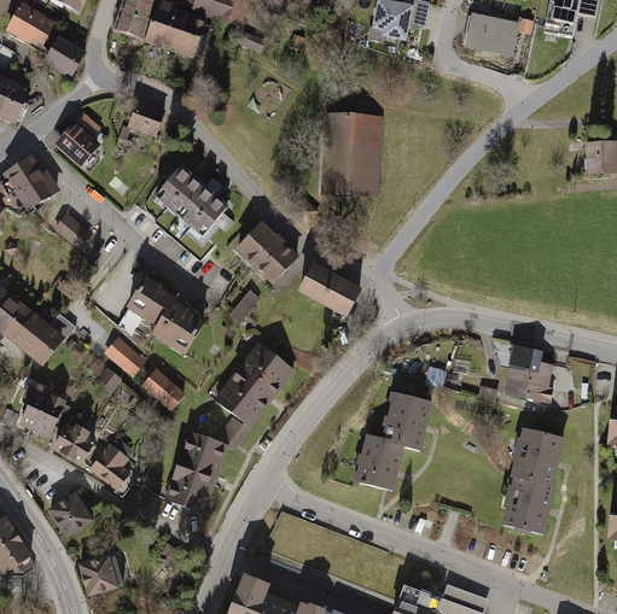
[(47,0),(79,16),(86,0),(47,0)]
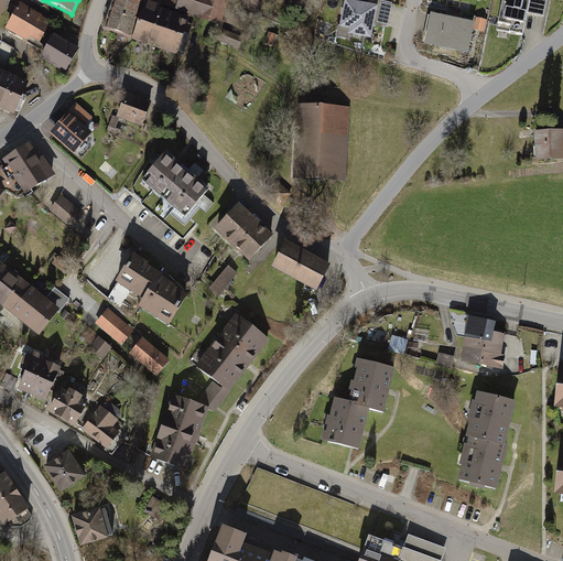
[(139,7),(117,0),(114,0),(104,28),(130,35),(139,7)]
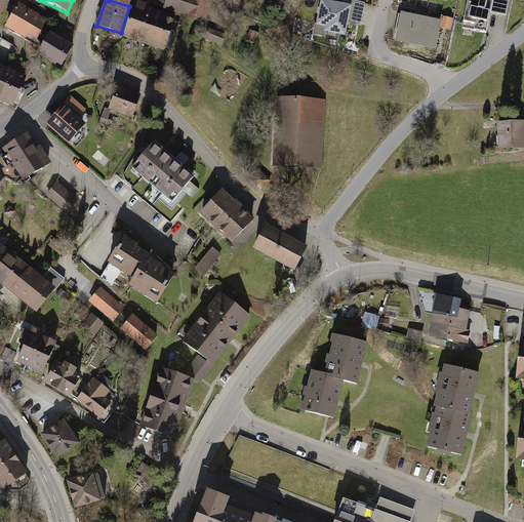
[(131,0),(129,6),(121,33),(120,35),(135,40),(147,5),(148,2),(149,0),(131,0)]
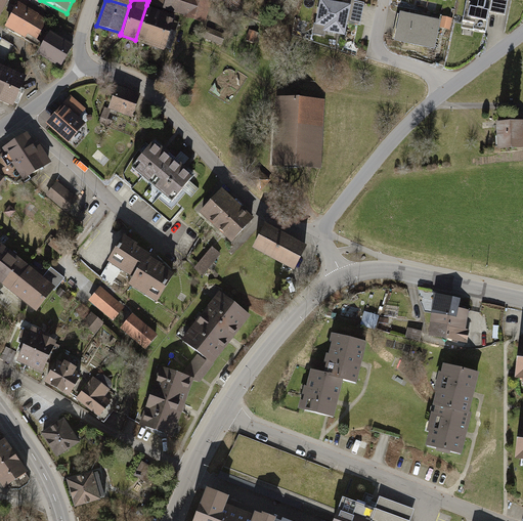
[(148,0),(147,2),(204,20),(211,0),(148,0)]
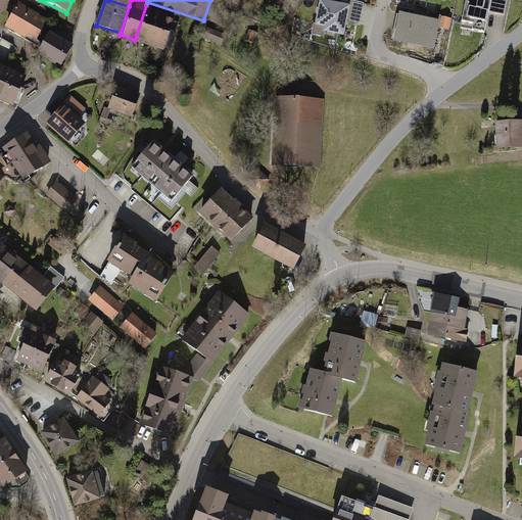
[(317,0),(311,31),(323,33),(324,29),(341,33),(344,20),(359,24),(363,1),(357,0),(317,0)]
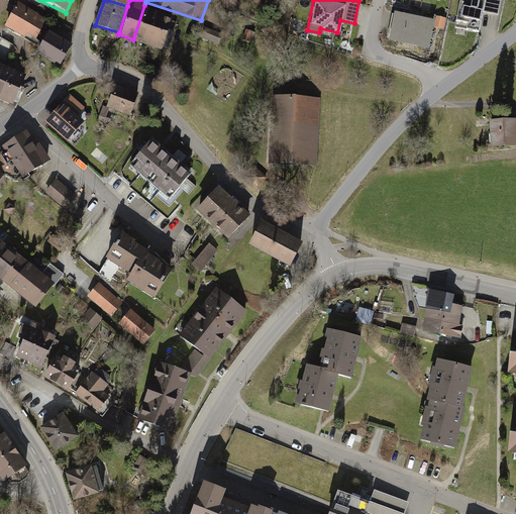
[(457,0),(453,25),(455,26),(454,30),(466,33),(467,28),(478,30),(482,10),(497,13),(499,0),(457,0)]
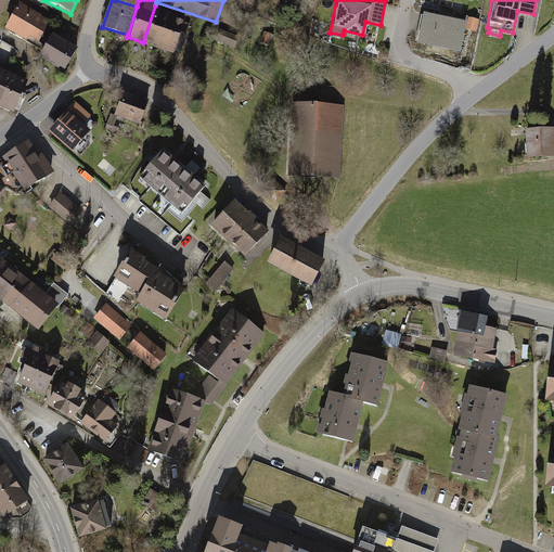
[(39,13),(18,2),(3,28),(25,40),(27,36),(37,41),(48,20),(39,15),(39,13)]
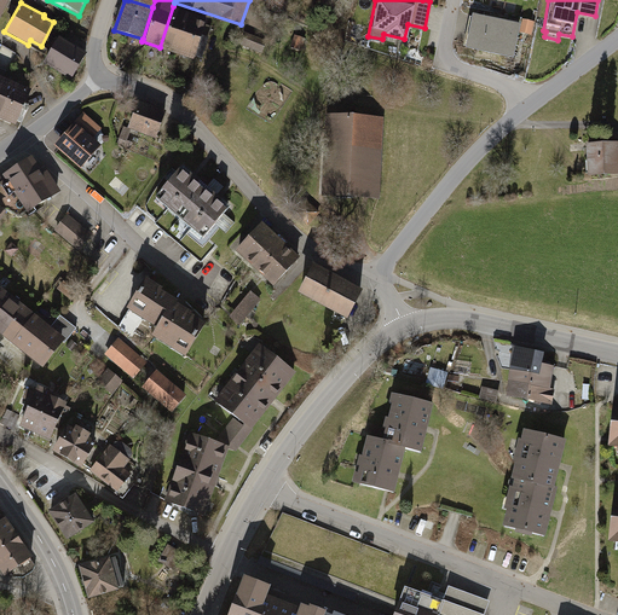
[(189,11),(173,6),(160,47),(175,52),(189,11)]
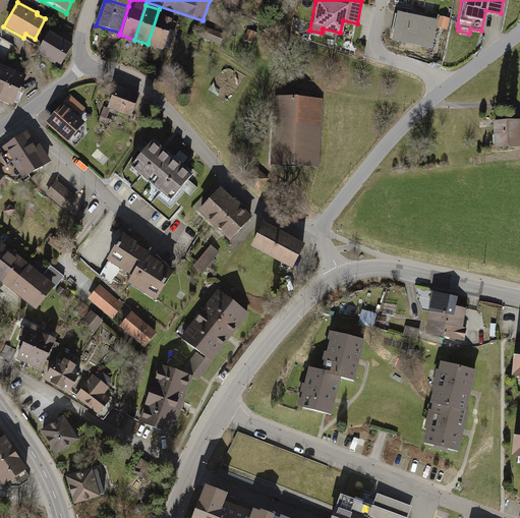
[(173,14),(159,9),(148,44),(162,49),(163,46),(169,48),(175,30),(168,27),(173,14)]
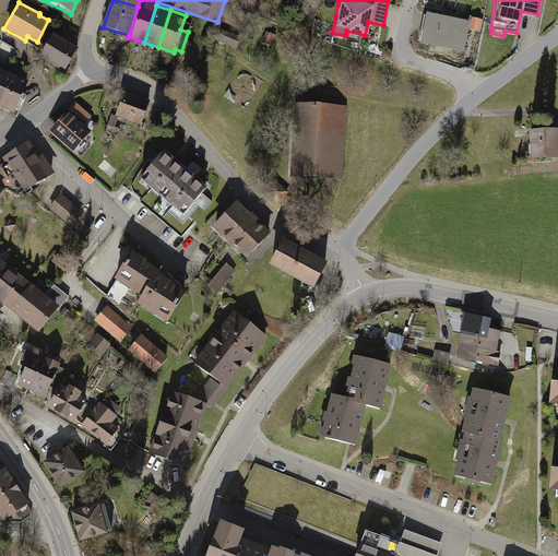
[(473,21),(424,11),(417,44),(462,52),(464,39),(470,40),(473,21)]
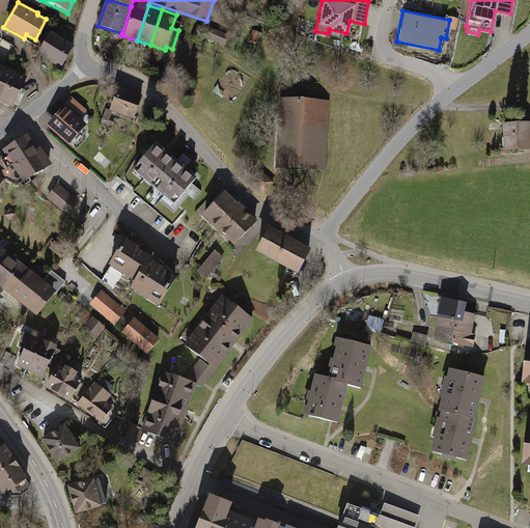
[(227,33),(210,26),(205,38),(223,45),(227,33)]
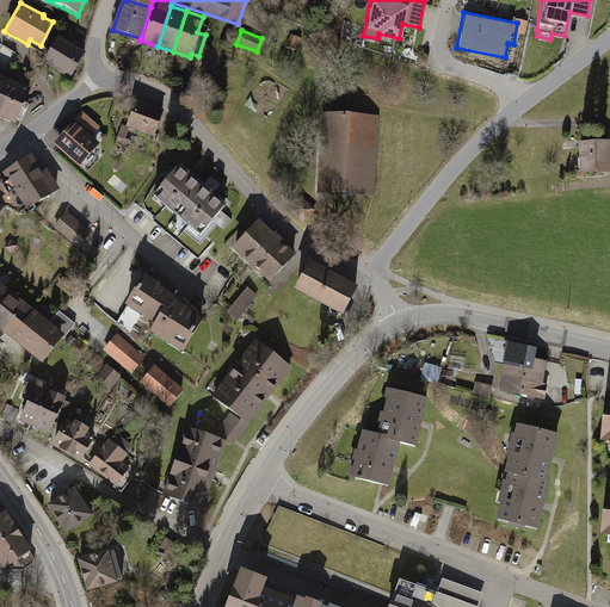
[(300,36),(289,32),(285,45),(296,49),(300,36)]
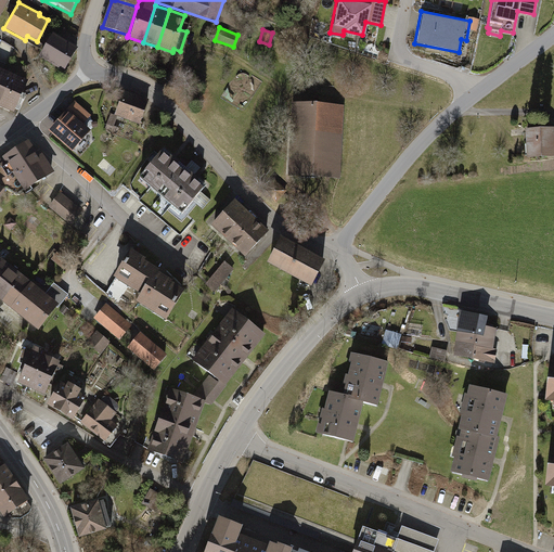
[(76,49),(50,35),(37,58),(62,73),(76,49)]
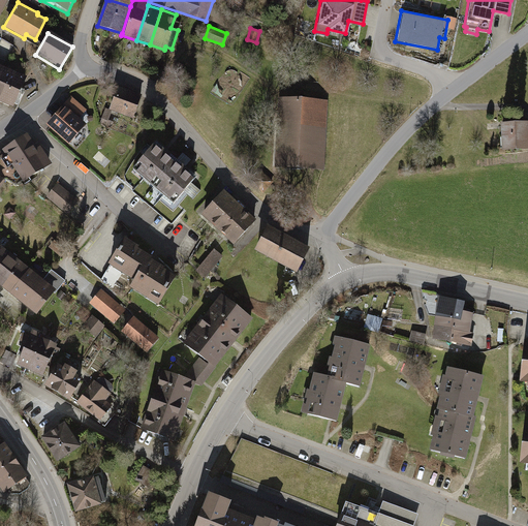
[(25,75),(0,64),(0,101),(10,106),(25,75)]
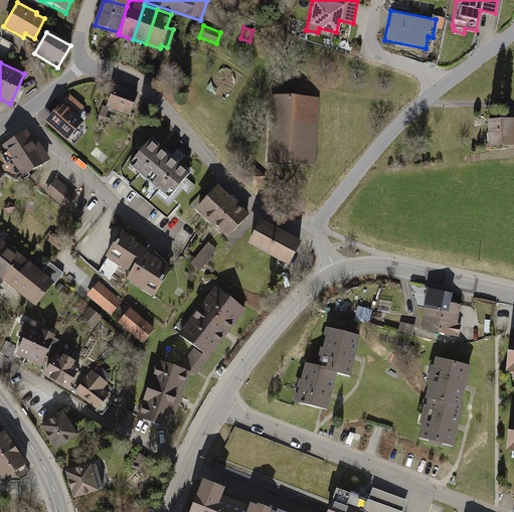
[(138,92),(113,83),(106,105),(102,104),(97,119),(104,121),(108,108),(131,115),(138,92)]
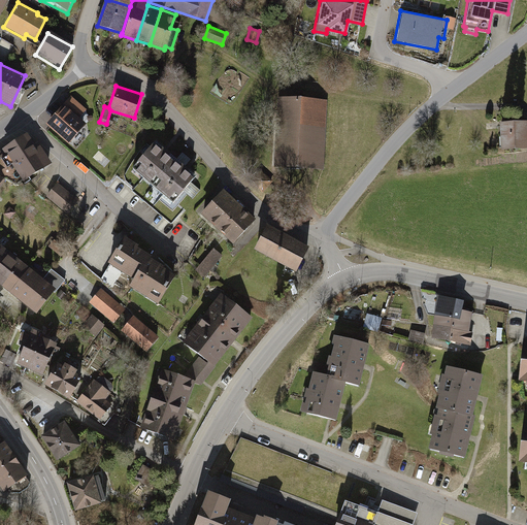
[(278,96),(275,162),(324,165),(327,99),(278,96)]
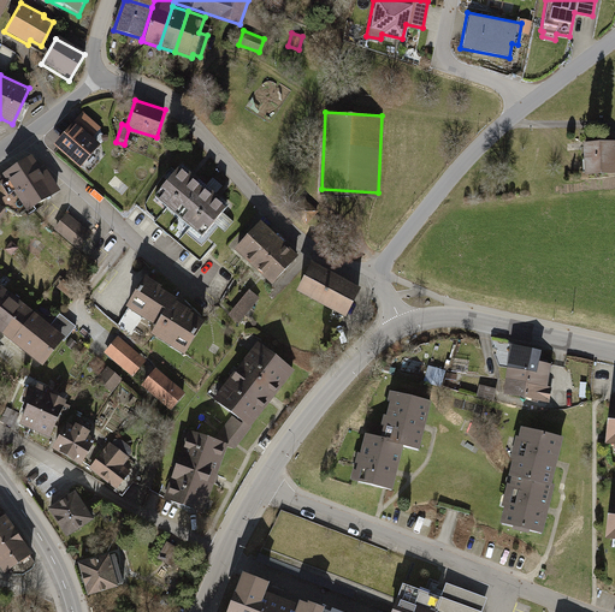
[(75,124),(54,147),(77,167),(81,164),(82,165),(101,144),(94,137),(93,140),(89,136),(95,130),(87,124),(92,119),(86,114),(83,117),(81,114),(74,123),(75,124)]
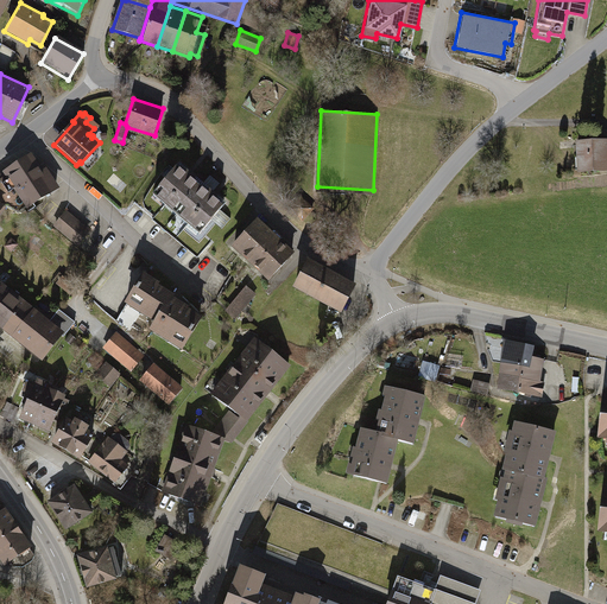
[(606,140),(574,141),(575,175),(606,173),(606,140)]
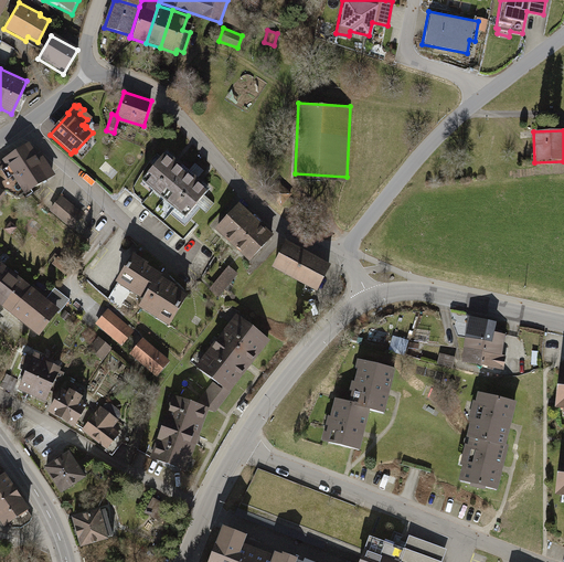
[(28,142),(0,158),(0,187),(3,190),(18,197),(52,176),(41,157),(38,159),(28,142)]
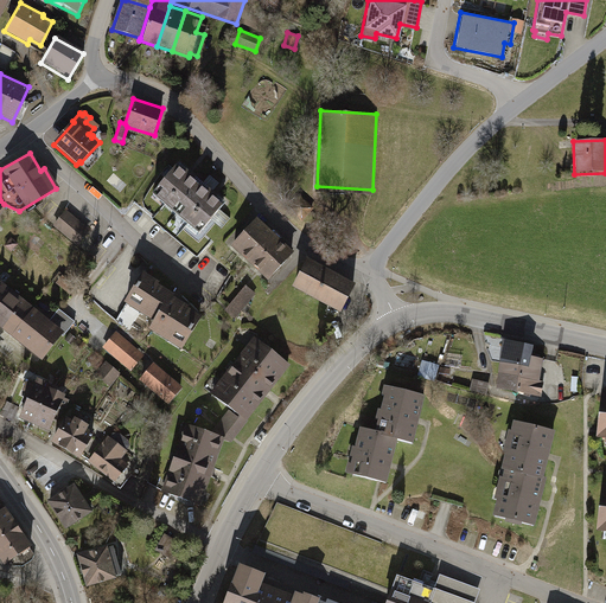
[(224,201),(176,161),(148,194),(197,235),(224,201)]
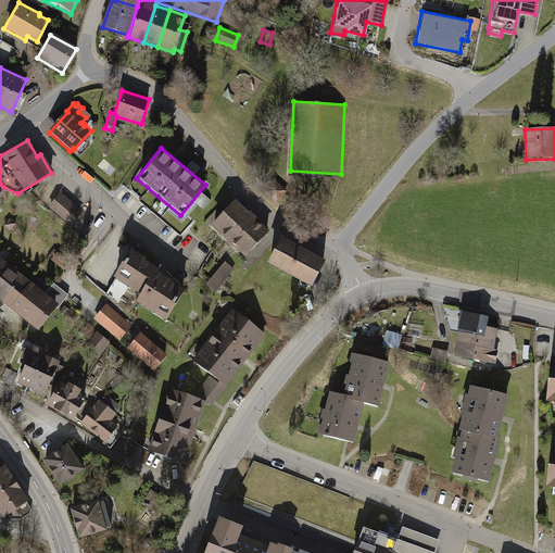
[(274,180),(269,201),(281,203),(284,189),(274,180)]
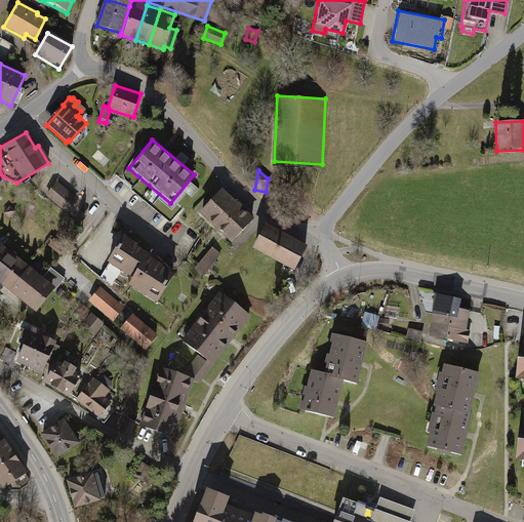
[(78,199),(56,182),(44,196),(66,213),(78,199)]
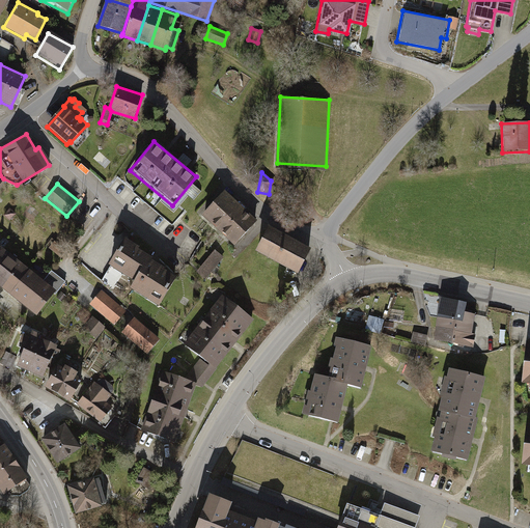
[(255,221),(221,191),(198,218),(232,248),(255,221)]
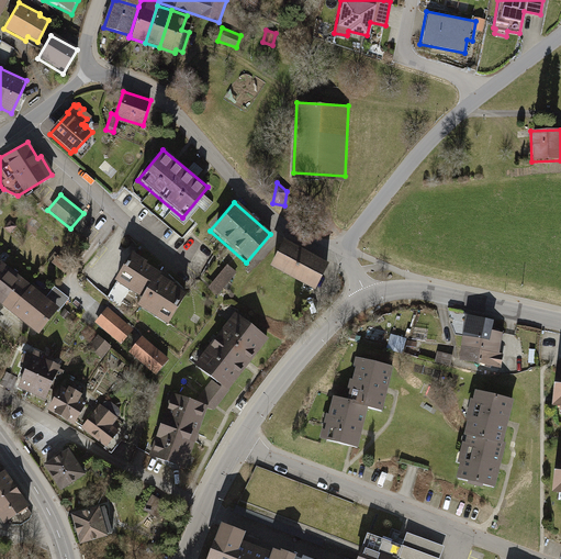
[(17,225),(9,219),(2,226),(10,233),(17,225)]
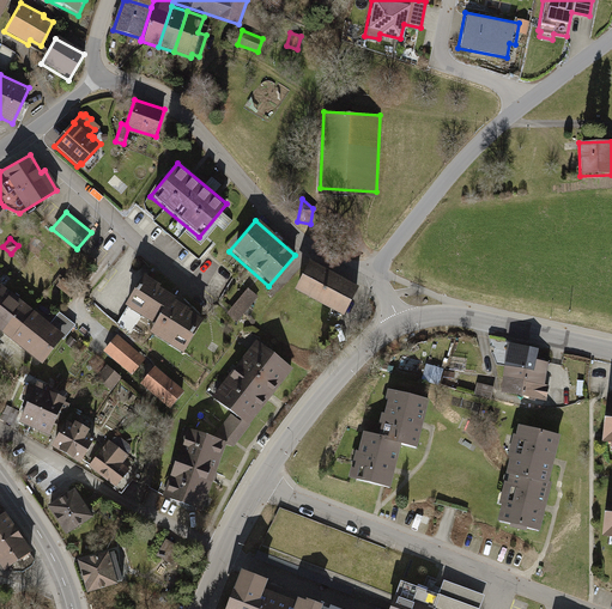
[(356,284),(309,259),(295,284),(341,309),(356,284)]
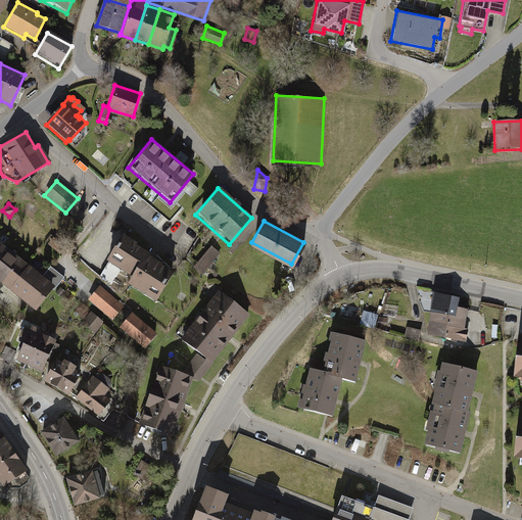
[(155,301),(173,275),(160,268),(161,266),(147,256),(148,255),(135,246),(136,245),(123,237),(105,264),(131,280),(128,284),(155,301)]
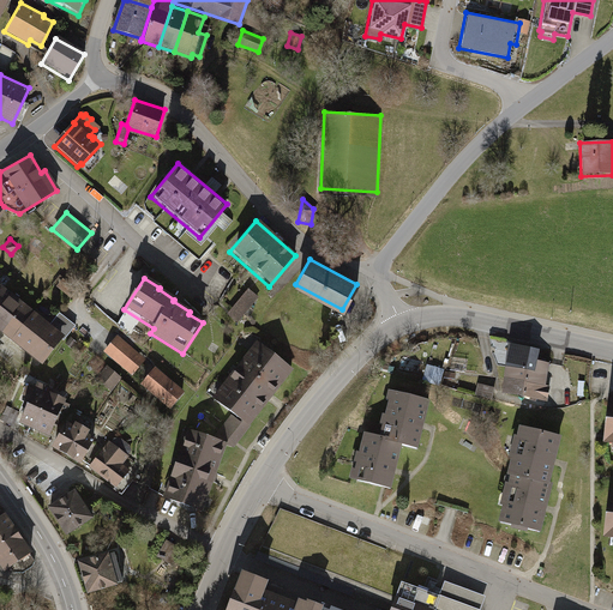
[(0,325),(11,334),(31,310),(0,284),(0,325)]
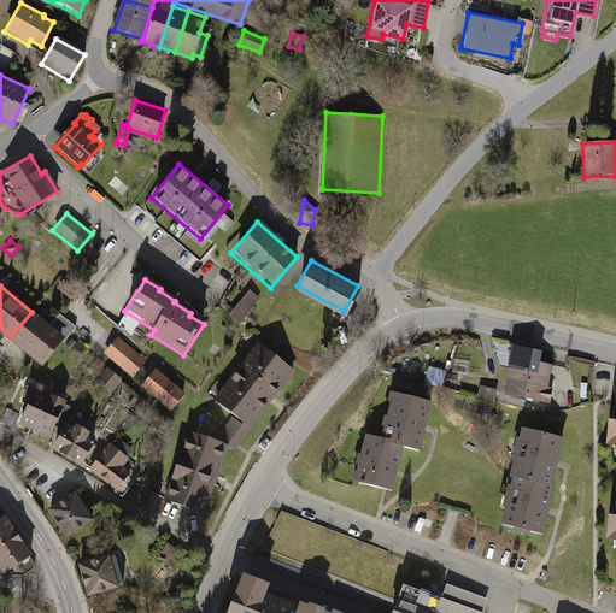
[(259,299),(248,290),(229,313),(240,323),(259,299)]
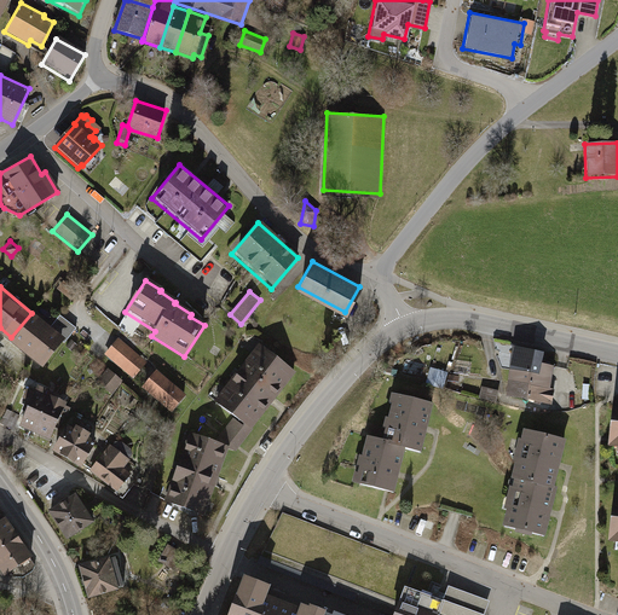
[(32,313),(11,337),(42,363),(62,338),(32,313)]
